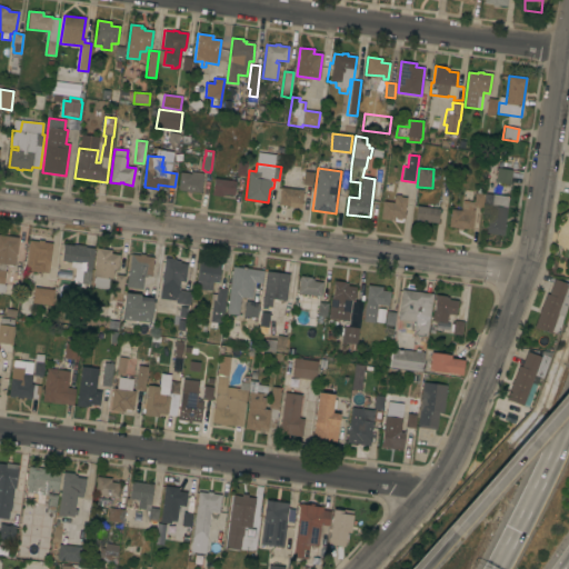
[(512,170),(510,185),(496,182),(498,168),(512,170)]
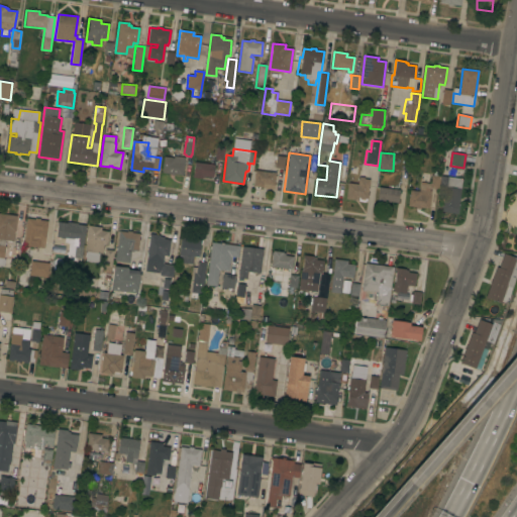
[(173,158),(174,156),(185,158),(183,176),(174,175),(174,176),(170,175),(170,174),(162,173),(164,157),(173,158)]
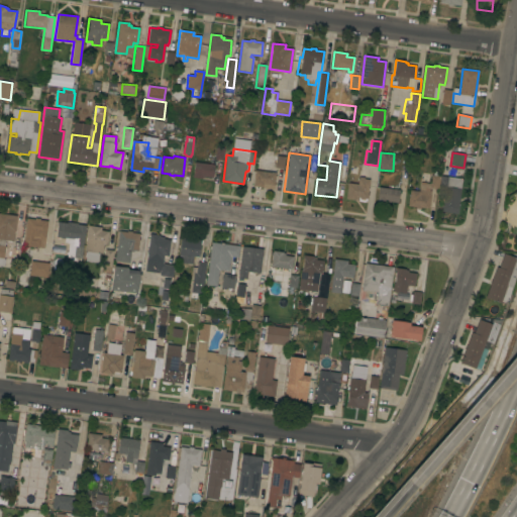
[(214,165),(213,178),(205,177),(204,178),(202,178),(202,179),(193,178),(195,162),(214,165)]
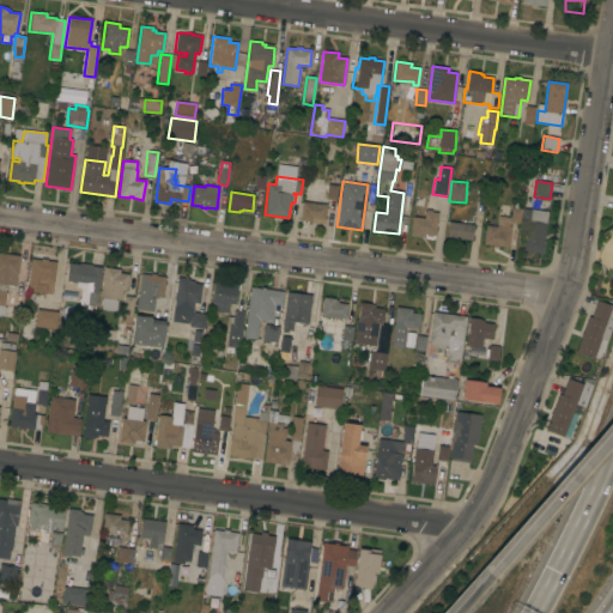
[(327,205),(325,224),(301,220),(303,202),(327,205)]
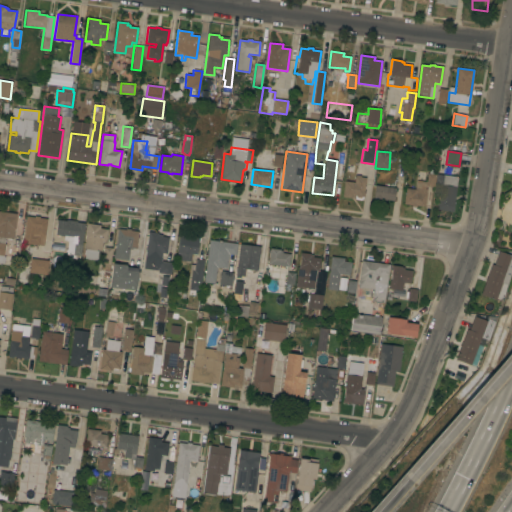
[(416,206),(416,207),(410,206),(410,205),(404,204),(406,188),(415,189),(416,180),(426,182),(427,173),(428,174),(428,171),(434,172),(433,174),(436,174),(434,187),(426,185),(425,189),(427,189),(424,207),(416,206)]
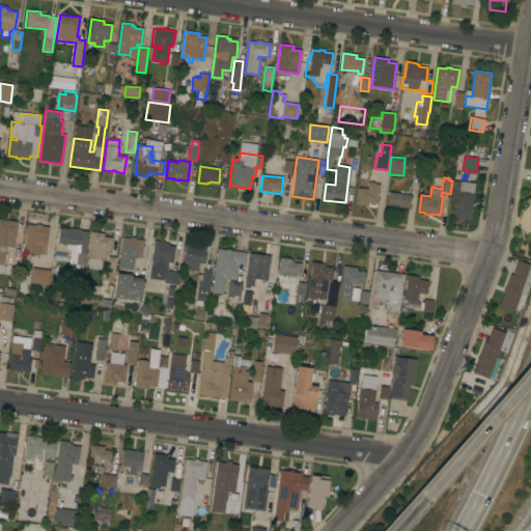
[(453,217),(456,199),(450,198),(452,180),(475,184),(469,220),(453,217)]
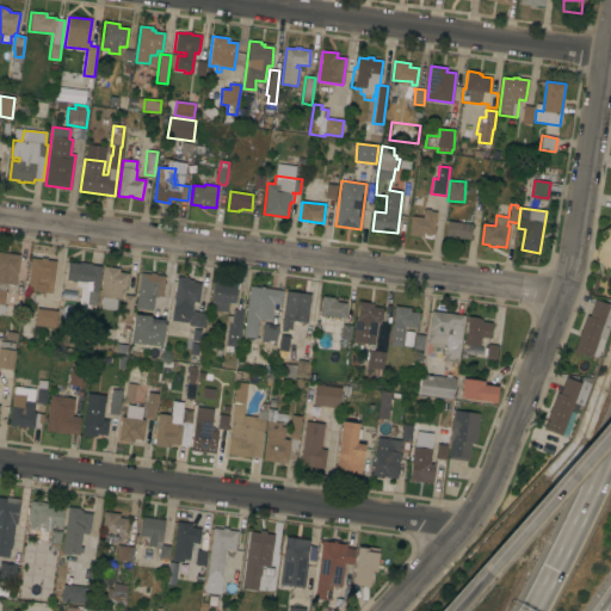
[(412,216),(423,217),(424,209),(431,210),(430,211),(437,213),(434,235),(432,234),(431,236),(420,235),(420,236),(408,235),(412,216)]
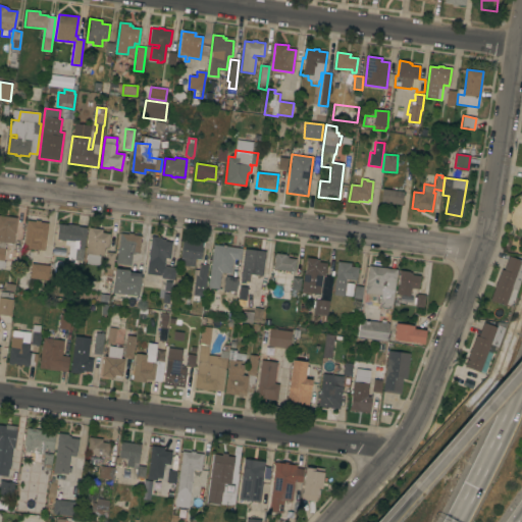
[(402,205),(393,204),(393,207),(380,205),(382,189),(403,192),(402,205)]
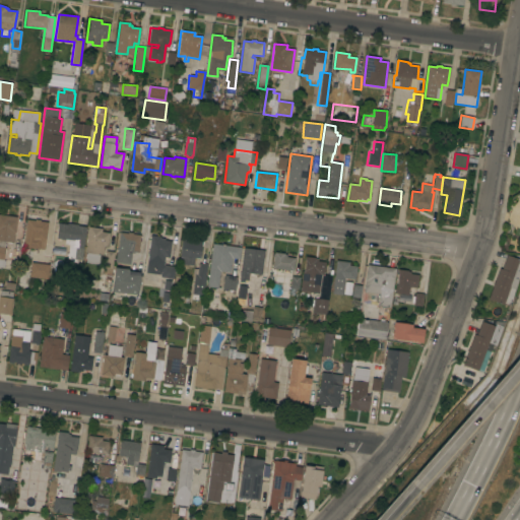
[(0,214),(17,217),(13,243),(7,242),(4,268),(0,267),(0,214)]
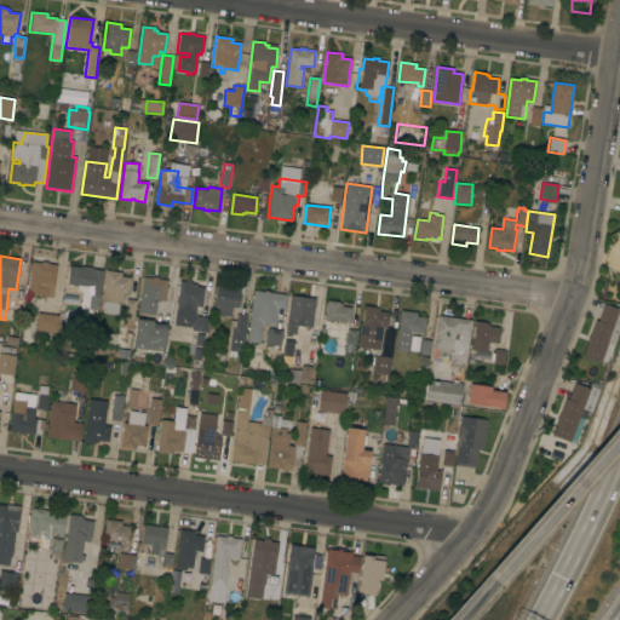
[(32,262),(41,263),(41,262),(47,263),(47,264),(57,265),(55,287),(49,286),(47,297),(28,294),(32,262)]
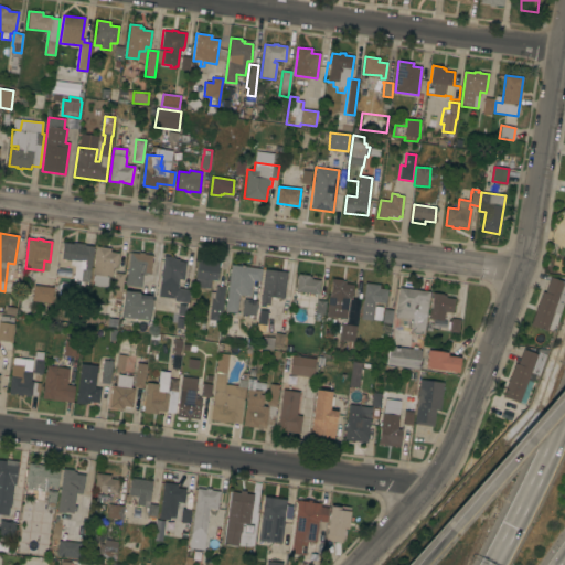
[(74,244),(74,243),(85,244),(85,246),(94,247),(88,283),(86,281),(85,291),(74,290),(75,280),(73,280),(75,266),(71,265),(71,260),(61,259),(63,243),(74,244)]
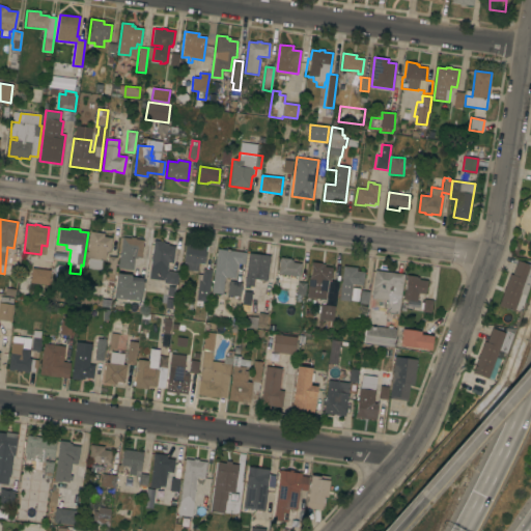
[(90,231),(104,233),(104,236),(112,238),(110,251),(106,250),(105,260),(103,260),(102,270),(87,269),(89,258),(87,258),(90,231)]
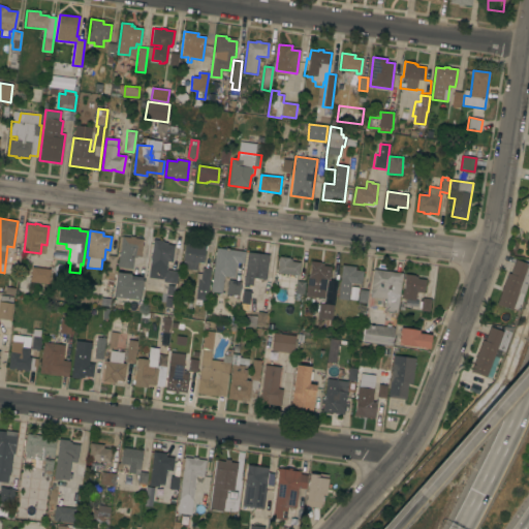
[(129,238),(130,236),(135,237),(134,238),(143,240),(150,241),(148,254),(141,252),(139,257),(138,256),(136,267),(128,266),(127,268),(117,266),(121,237),(129,238)]
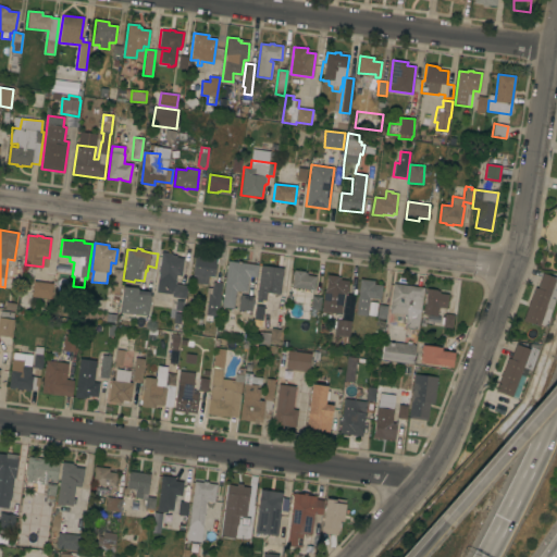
[(162,251),(172,254),(172,255),(176,256),(176,258),(183,259),(181,276),(175,275),(175,284),(187,285),(182,324),(173,323),(174,314),(172,313),(173,308),(175,309),(176,297),(172,297),(172,294),(157,292),(162,251)]
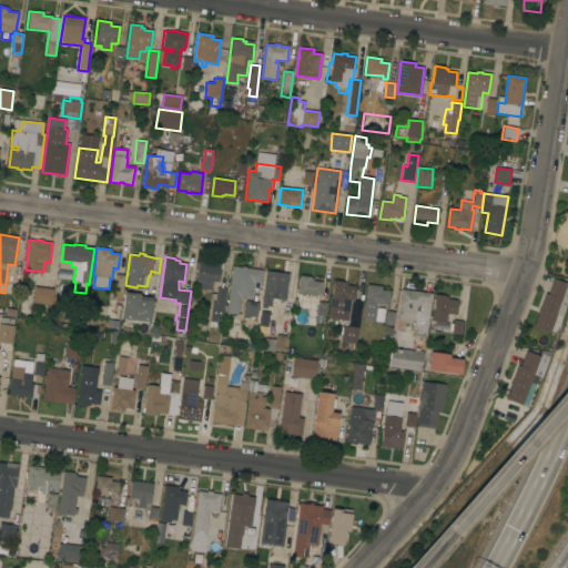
[(221,265),(219,282),(212,282),(211,290),(195,287),(199,262),(221,265)]
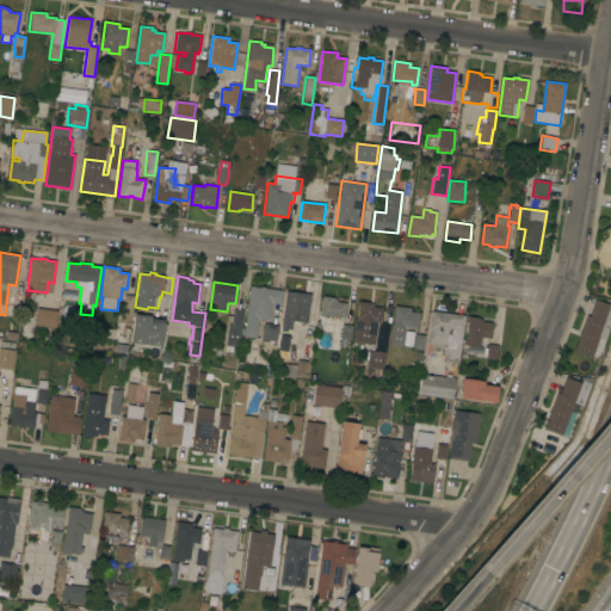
[(250,287),(283,291),(282,304),(272,303),(270,320),(258,319),(255,338),(242,337),(250,287)]
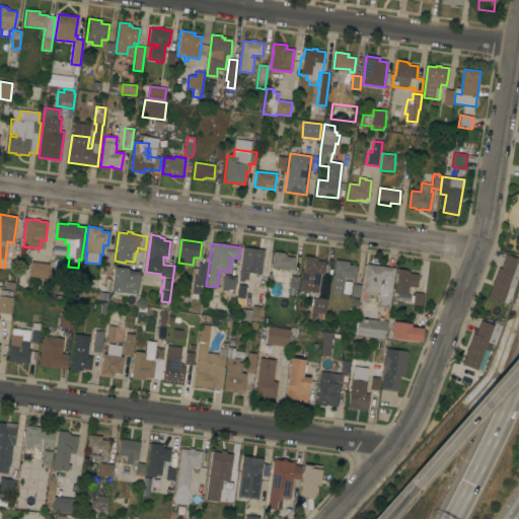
[(243,247),(264,250),(261,275),(248,273),(247,280),(238,279),(243,247)]
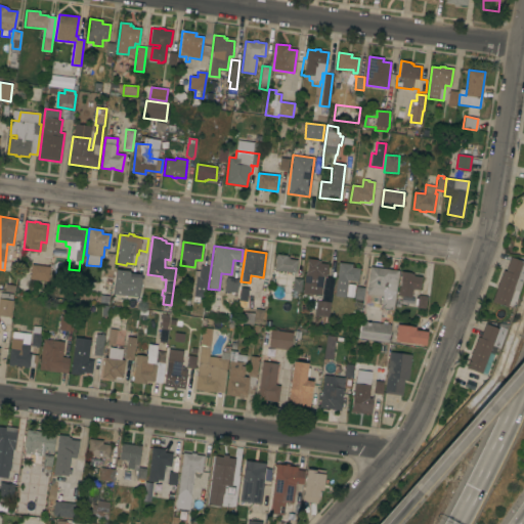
[(106,253),(115,254),(113,274),(104,273),(106,253)]
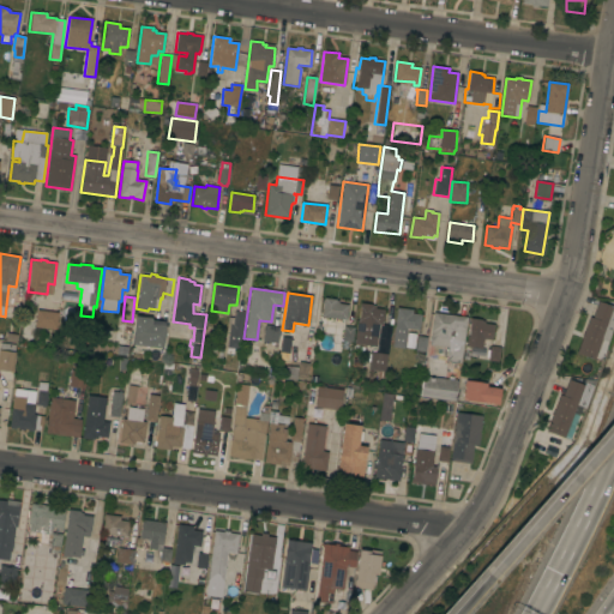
[(324,298),(336,299),(335,301),(338,301),(338,304),(348,305),(347,320),(321,317),(324,298)]
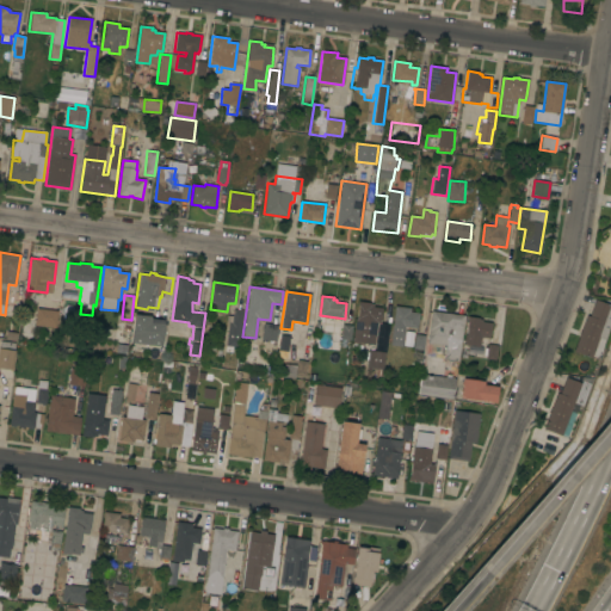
[(590,316),(596,300),(610,304),(610,328),(604,349),(598,346),(602,339),(599,338),(592,358),(573,351),(586,315),(590,316)]
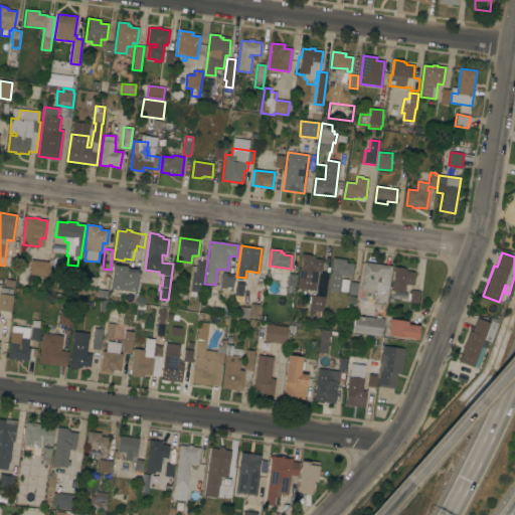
[(300,269),(301,269),(303,254),(313,255),(312,256),(315,256),(315,259),(322,260),(320,273),(318,273),(315,291),(298,288),(300,269)]
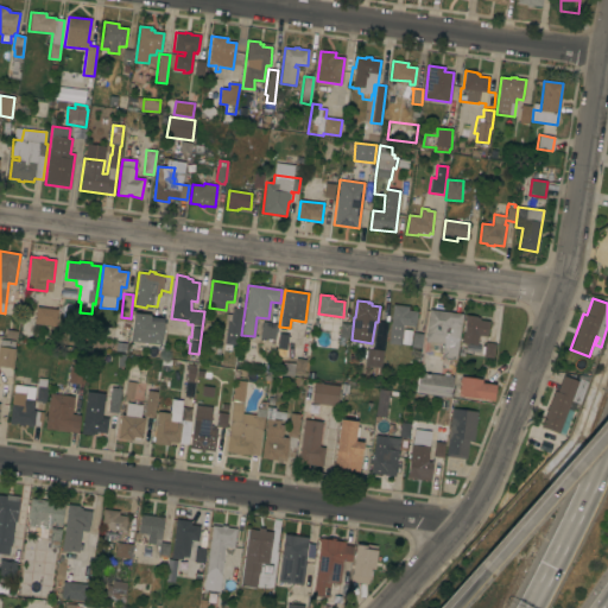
[(393,305),(409,306),(407,310),(417,311),(415,327),(403,325),(400,344),(388,343),(393,305)]
